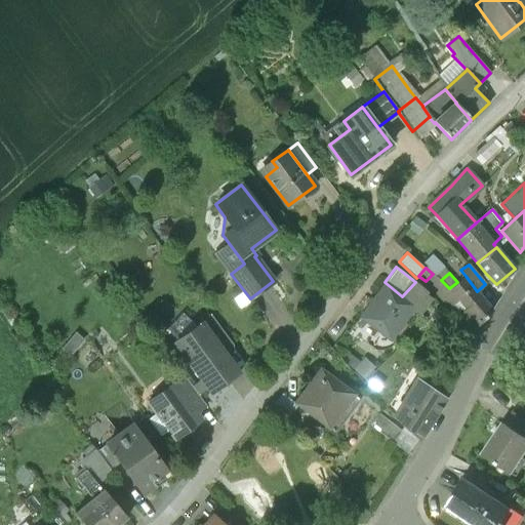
[(477,291),(466,276),(457,282),(449,288),(441,280),(433,274),(426,281),(470,333),(476,327),(491,313),(491,310),(477,291)]
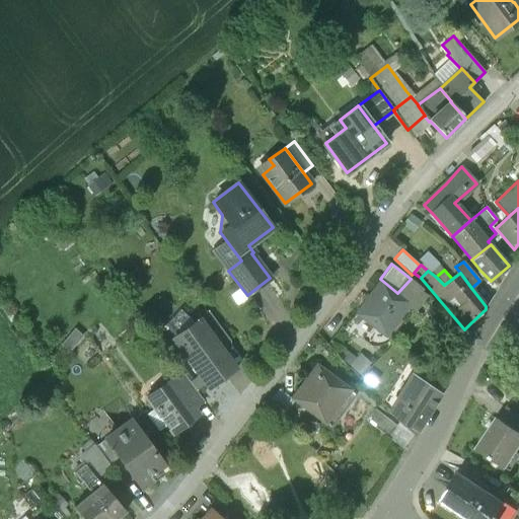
[(397,293),(380,279),(355,313),(358,315),(381,332),(385,336),(406,306),(411,302),(397,293)]
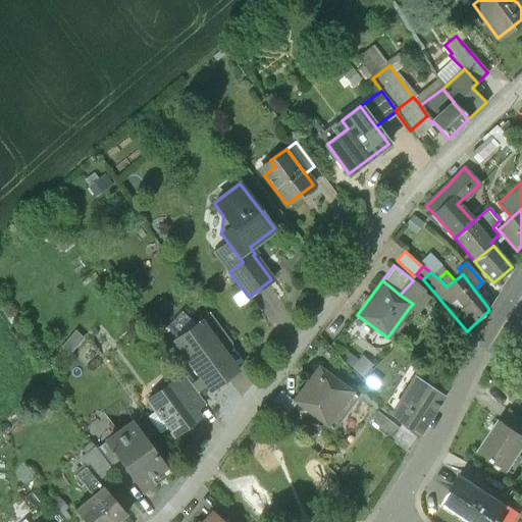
[(425,291),(413,280),(400,295),(413,304),(409,308),(416,314),(429,297),(423,293),(425,291)]
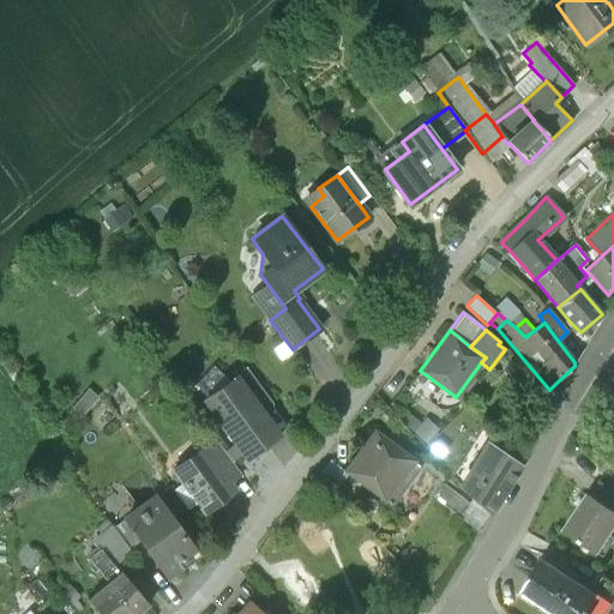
[(272,403),(247,368),(235,377),(260,411),(272,403)]
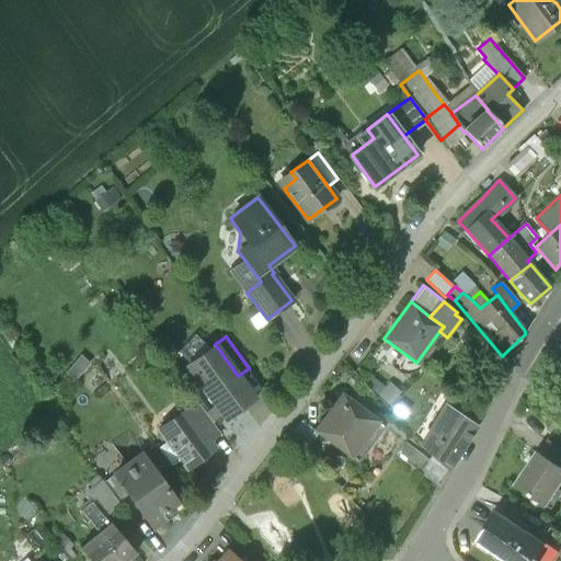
[(412,359),(387,341),(376,355),(401,374),(412,359)]
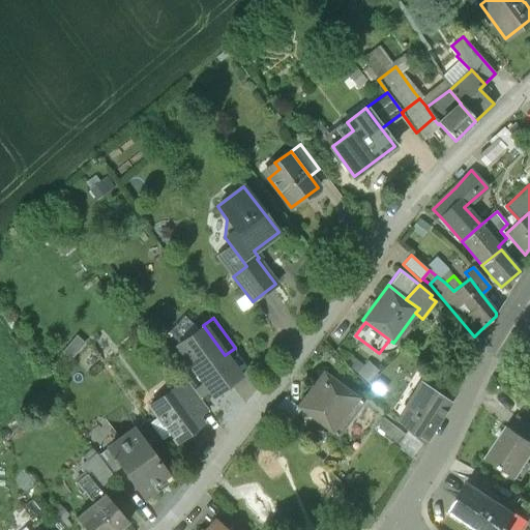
[(225,355),(203,325),(180,350),(203,382),(209,391),(214,396),(240,377),(225,355)]
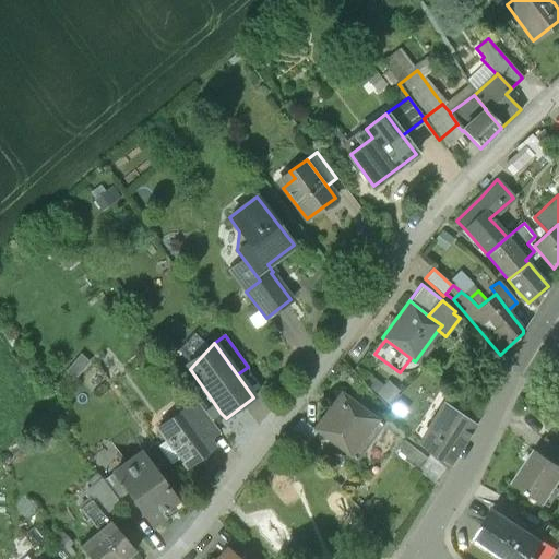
[(383,425),(342,392),(314,428),(357,461),(383,425)]
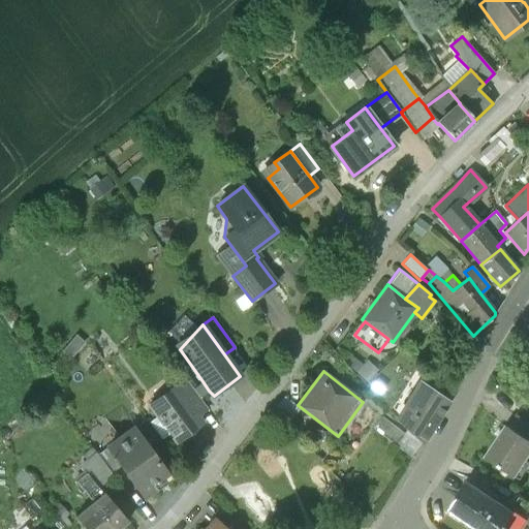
[(193,390),(185,378),(175,385),(197,415),(207,408),(199,398),(193,390)]
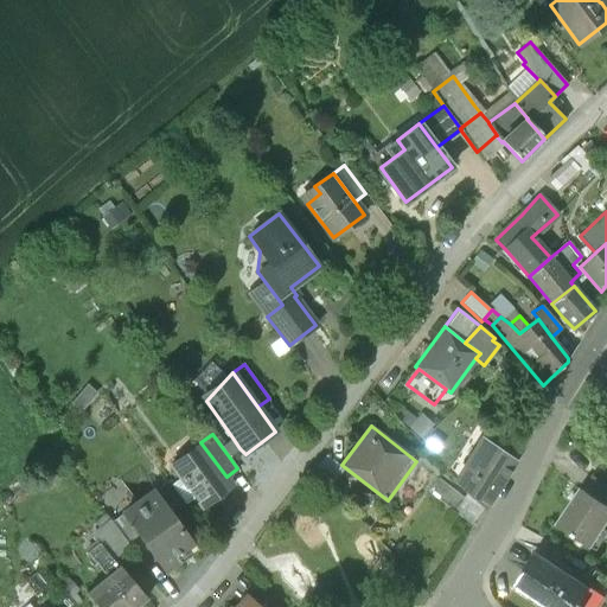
[(232,438),(222,447),(229,457),(240,448),(232,438)]
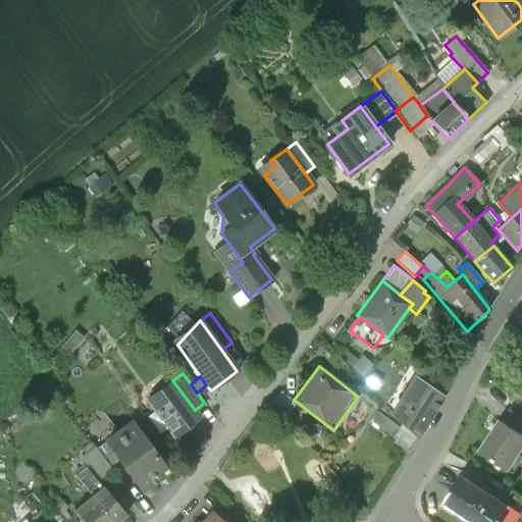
[(444,397),(415,378),(393,415),(402,425),(418,438),(444,397)]
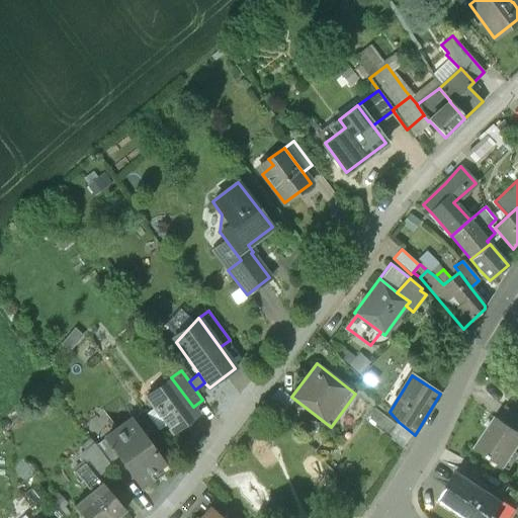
[(193,407),(171,377),(146,397),(172,433),(198,414),(193,407)]
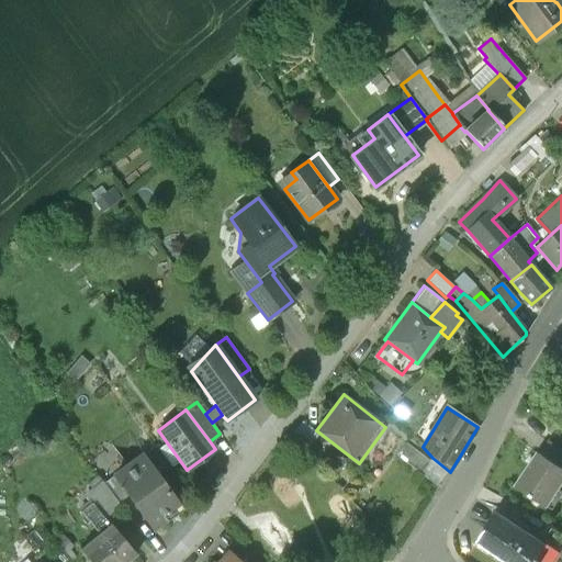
[(429,461),(407,444),(397,456),(419,473),(429,461)]
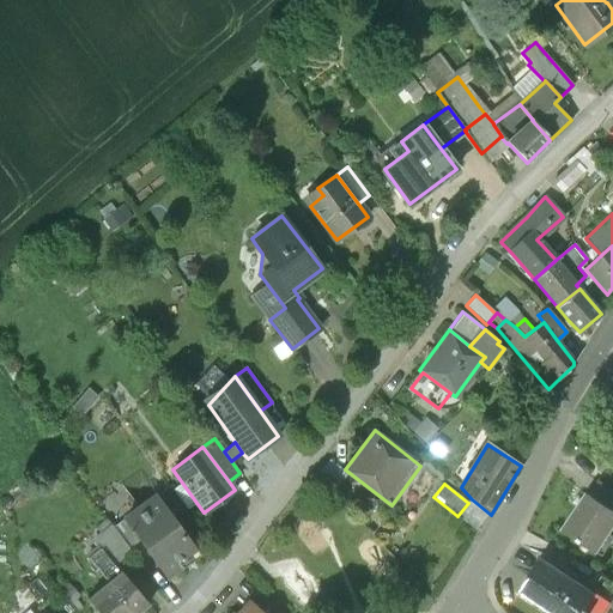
[(612,492),(599,484),(592,496),(612,510),(612,492)]
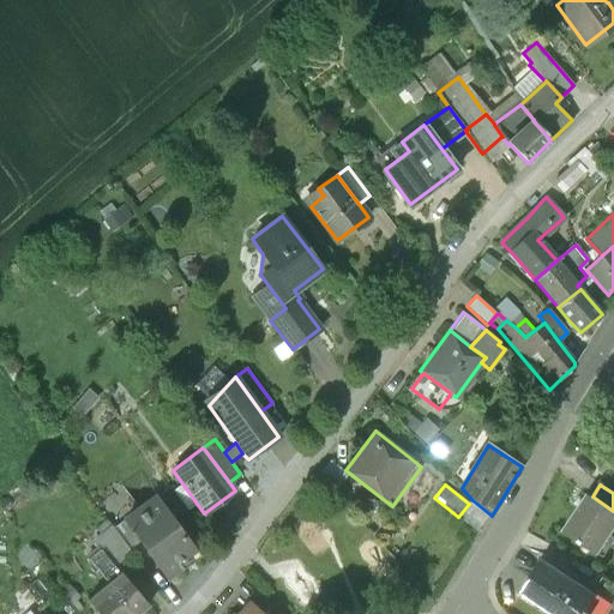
[(182,511),(167,489),(155,498),(172,519),(182,511)]
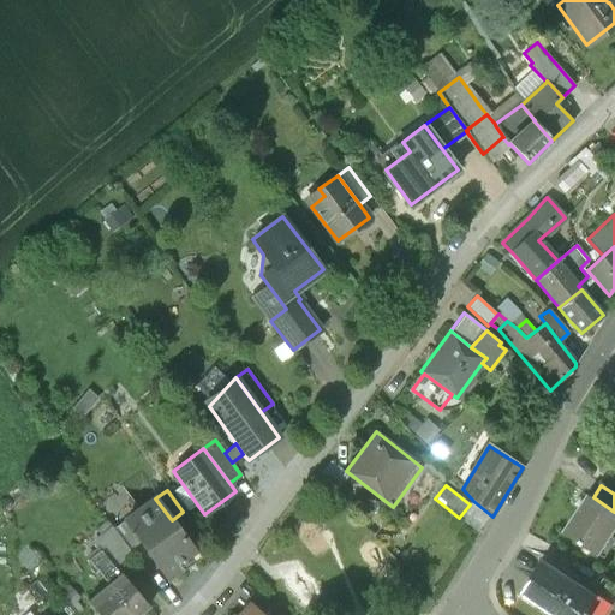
[(614,512),(593,497),(589,495),(563,532),(599,555),(614,531),(614,512)]
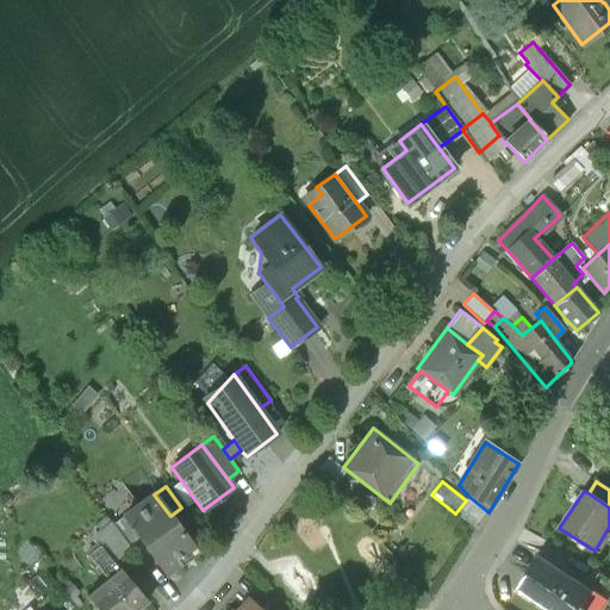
[(154,495),(154,493),(124,516),(139,537),(166,573),(182,561),(180,556),(193,547),(170,516),(154,495)]
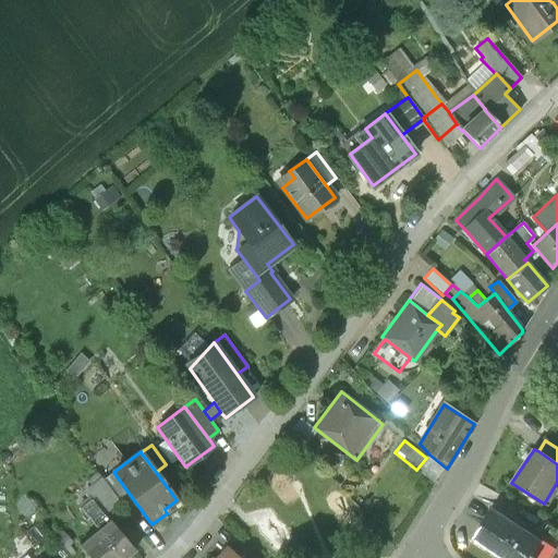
[(128,492),(113,472),(102,480),(117,498),(128,492)]
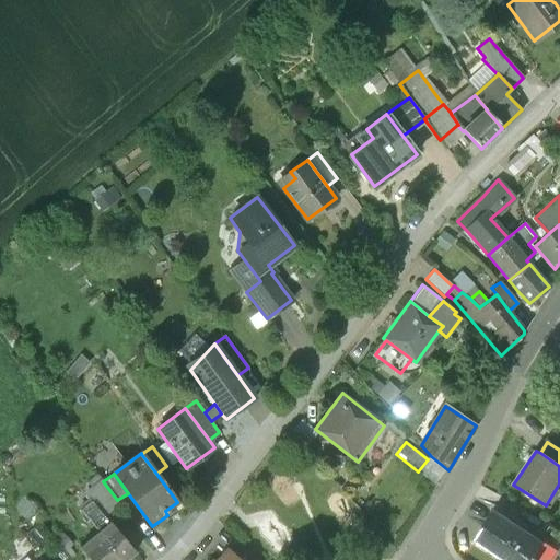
[(119,503),(103,480),(86,494),(91,500),(104,516),(119,503)]
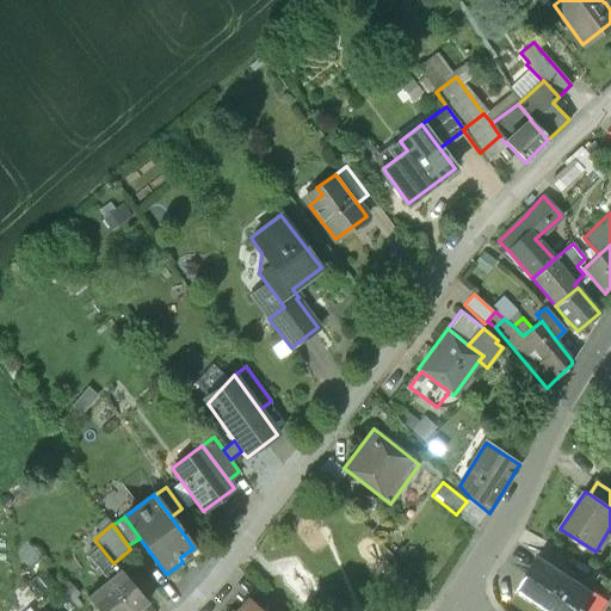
[(113,563),(99,545),(88,555),(109,579),(87,597),(99,610),(136,610),(147,603),(113,563)]
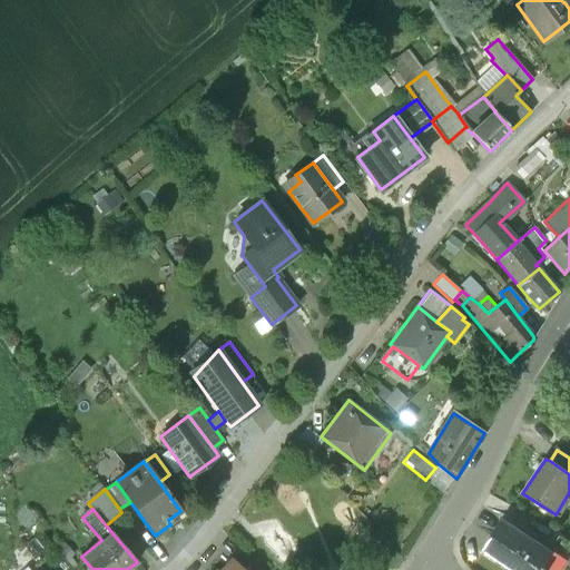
[(552,554),(503,521),(483,550),(512,569),(544,569),(542,569),(552,554)]
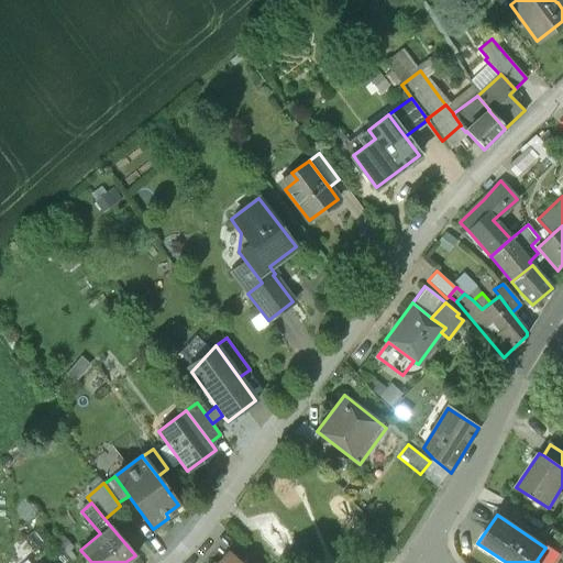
[(213,562),(212,562),(241,562),(229,551),(217,562),(213,562)]
